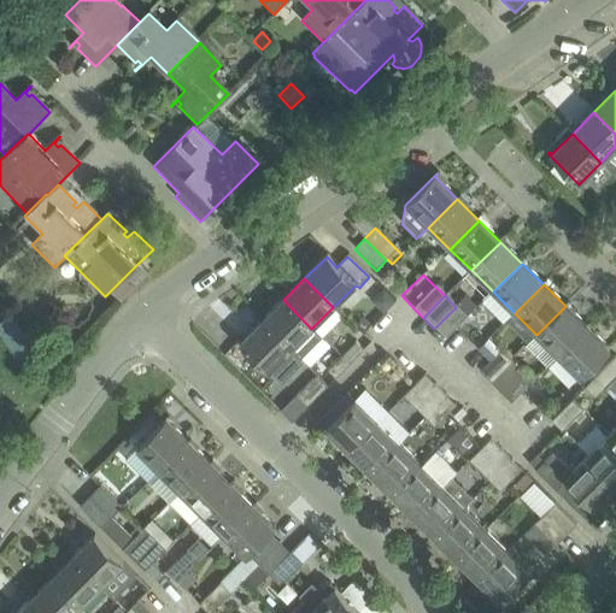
[(321,339),(311,329),(283,300),(262,322),(291,351),(300,360),(321,339)]
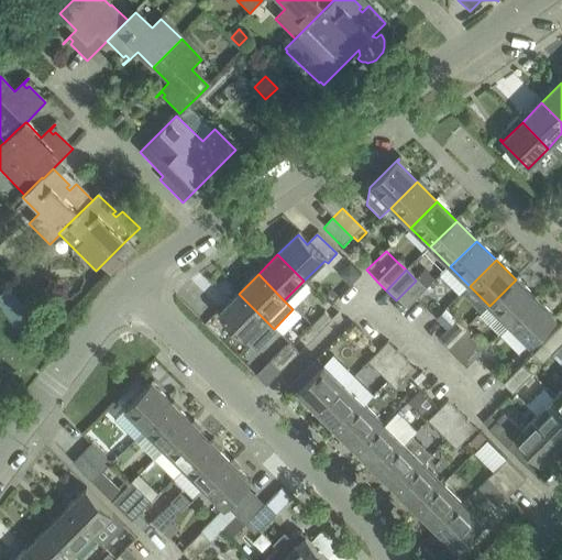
[(509,326),(536,299),(516,280),(489,306),(509,326)]
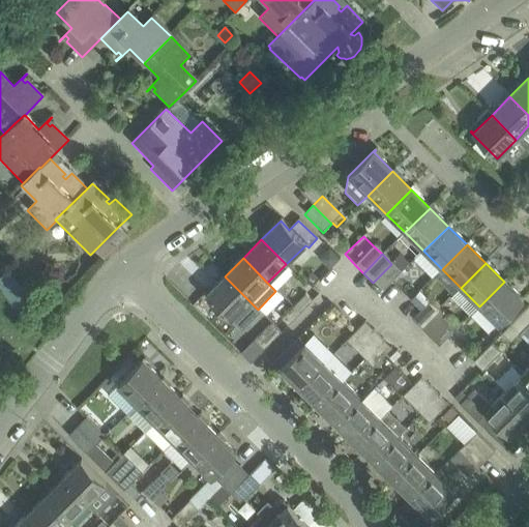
[(382,292),(391,283),(401,273),(391,264),(373,283),(382,292)]
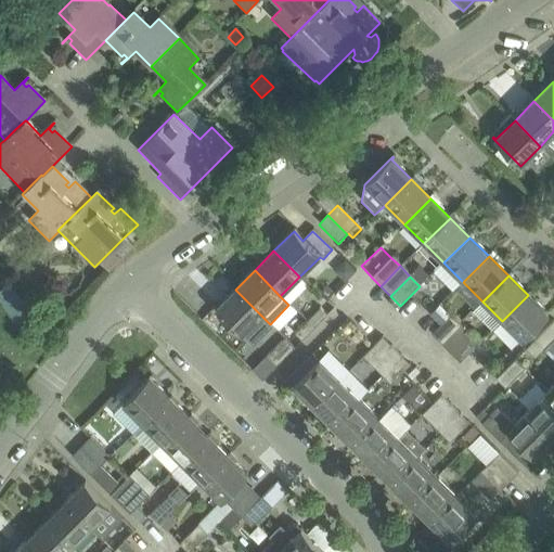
[(0,305),(5,312),(22,302),(10,284),(0,291),(0,305)]
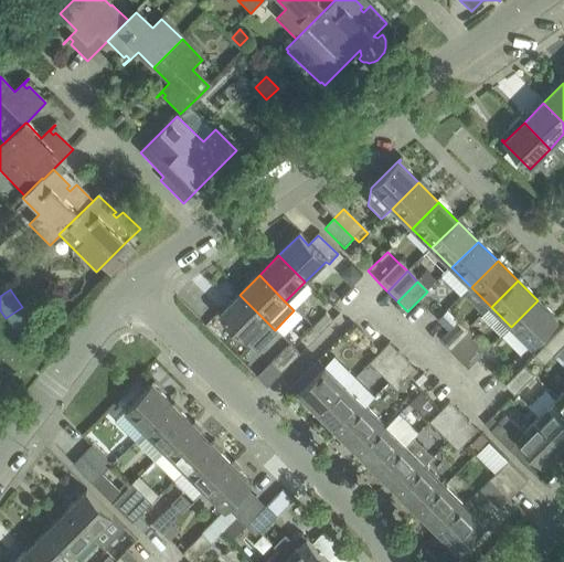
[(245,341),(266,321),(240,295),(220,315),(217,313),(216,314),(245,341)]
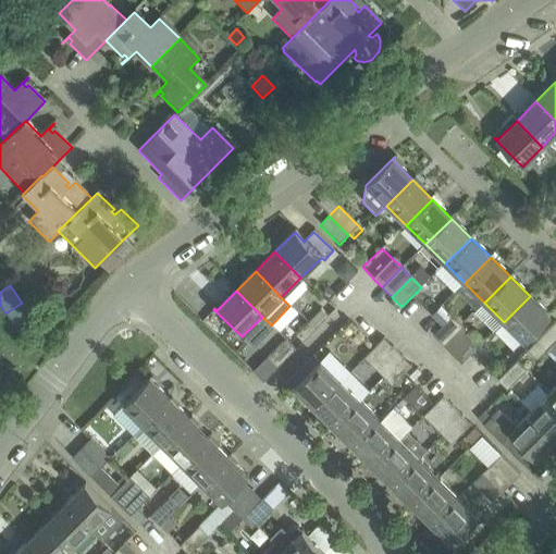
[(524,342),(550,317),(530,296),(504,322),(524,342)]
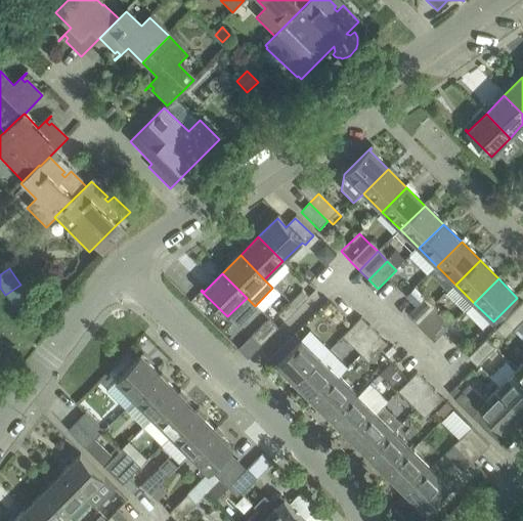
[(296,311),(308,299),(302,293),(290,305),(296,311)]
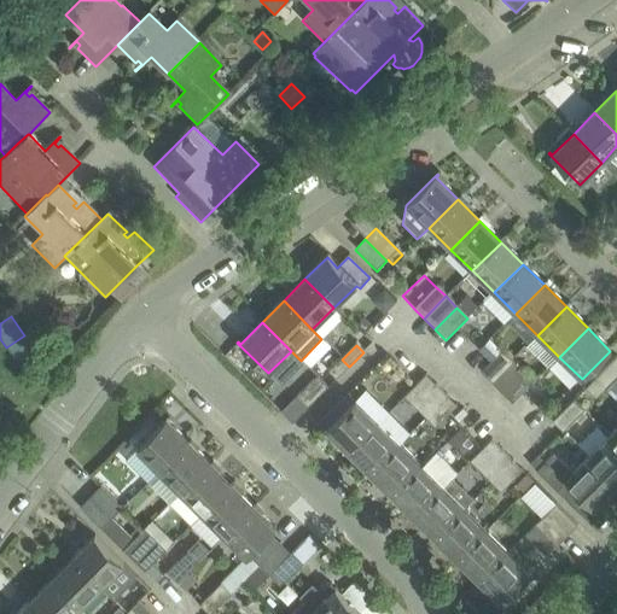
[(489,384),(511,362),(502,352),(481,374),(489,384)]
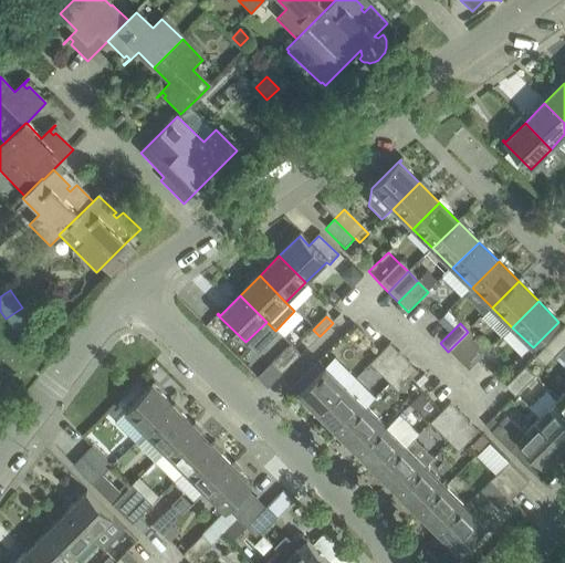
[(564,346),(564,327),(544,348),(554,358),(564,367),(564,348),(564,346)]
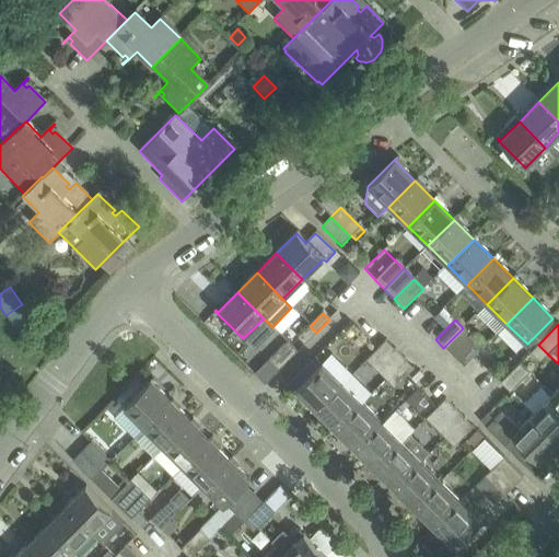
[(304,346),(316,333),(310,326),(297,338),(304,346)]
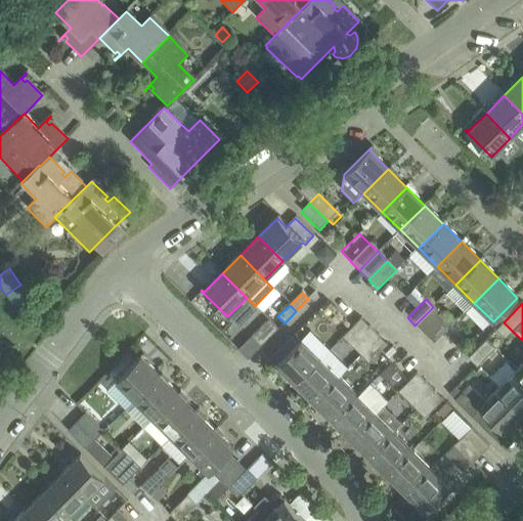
[(425,335),(443,316),(433,307),(415,326),(425,335)]
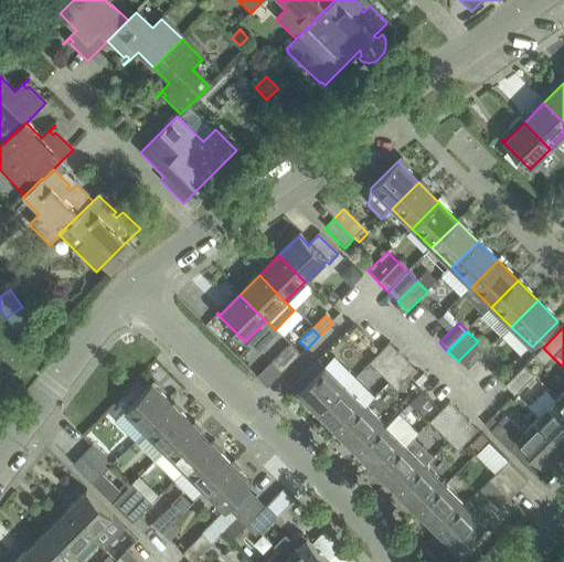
[(467,371),(478,360),(487,351),(478,341),(458,361),(467,371)]
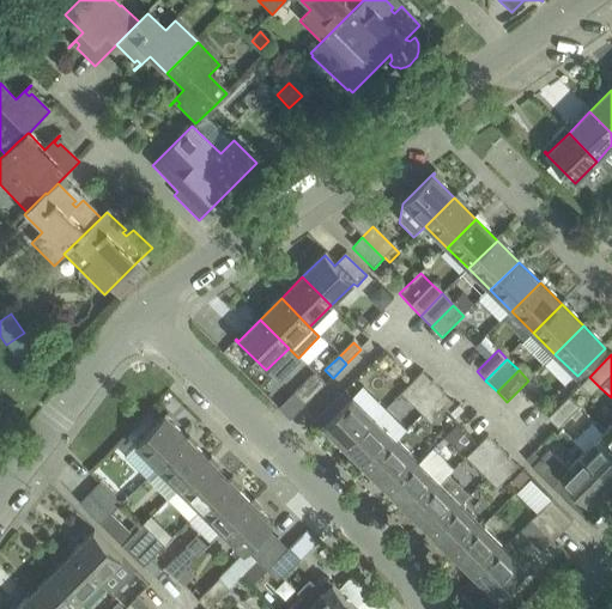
[(408,405),(430,382),(422,373),(400,395),(408,405)]
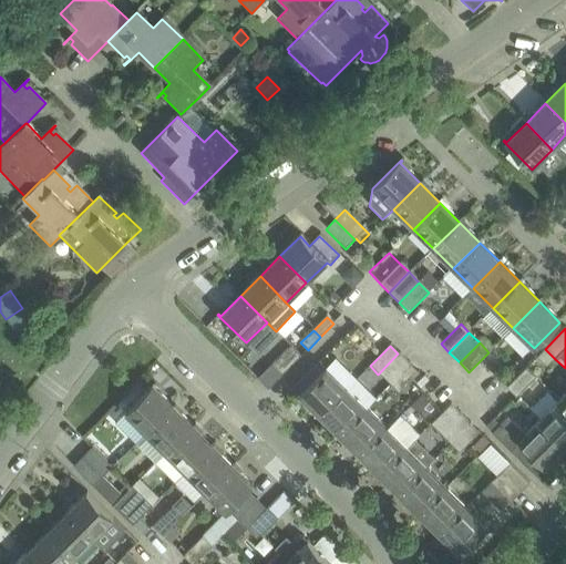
[(281,377),(301,357),(291,347),(271,367),(281,377)]
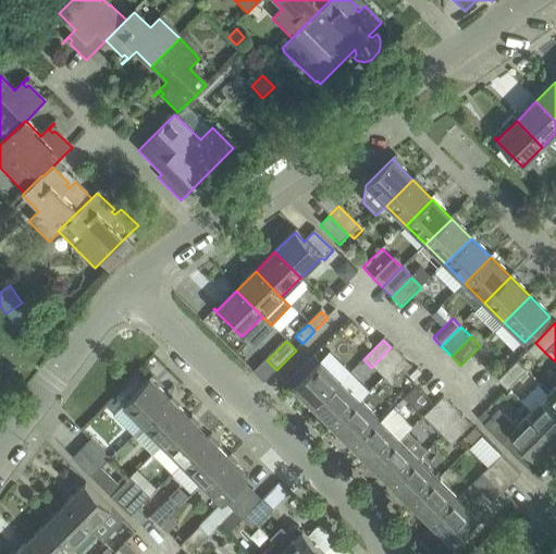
[(536,361),(545,353),(535,343),(527,351),(536,361)]
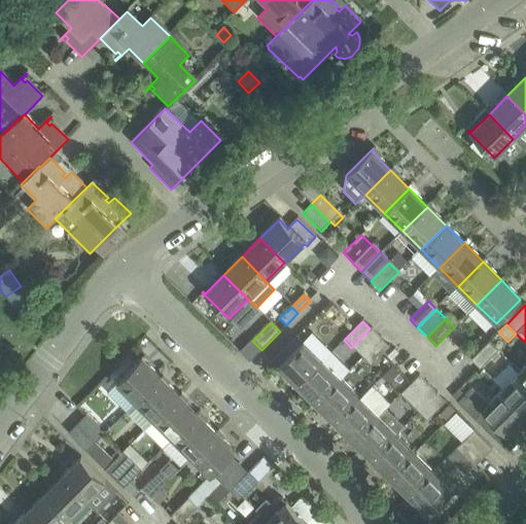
[(361,357),(380,339),(370,328),(351,348),(361,357)]
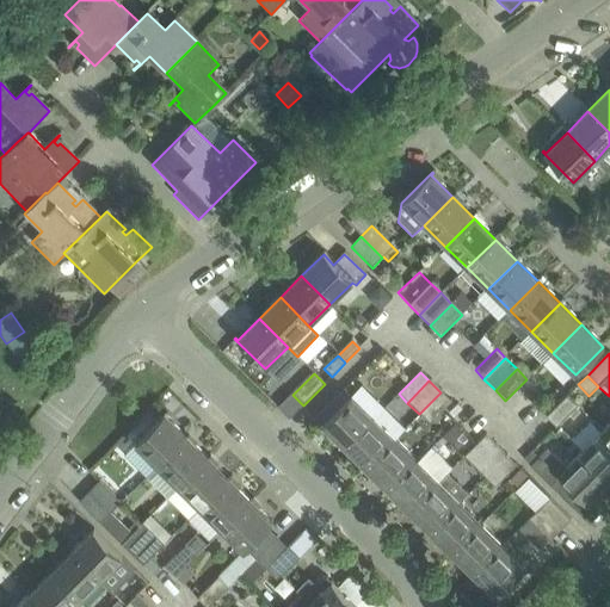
[(430,425),(442,413),(451,403),(441,392),(419,414),(430,425)]
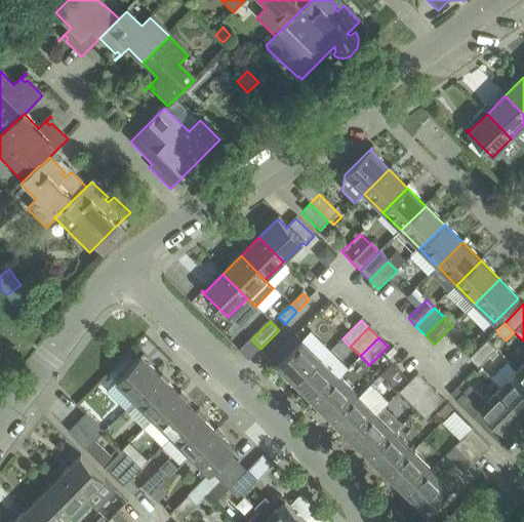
[(296,386),(320,361),(301,342),(277,366),(296,386)]
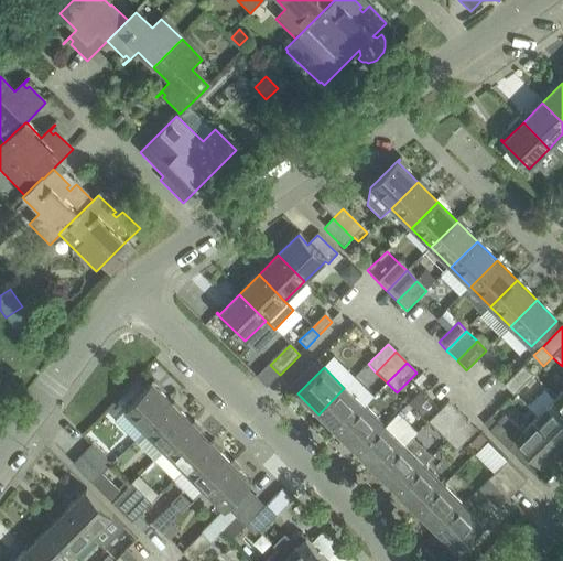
[(504,387),(512,396),(513,397),(533,377),(523,367),(504,387)]
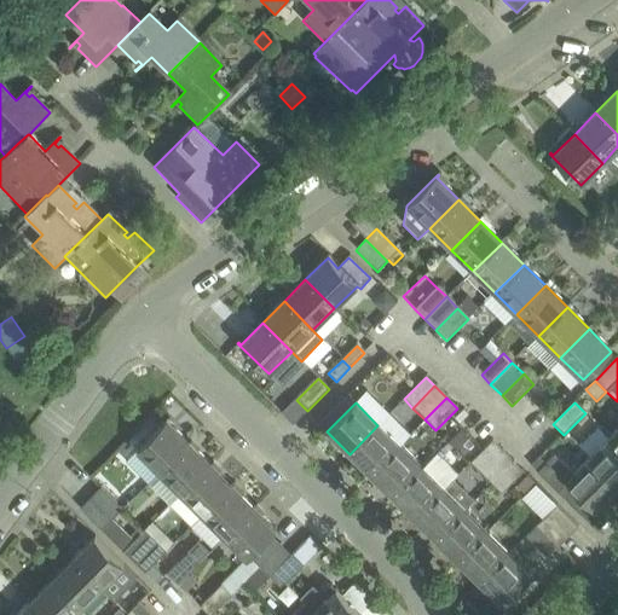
[(159,473),(188,445),(167,423),(169,421),(168,419),(137,451),(159,473)]
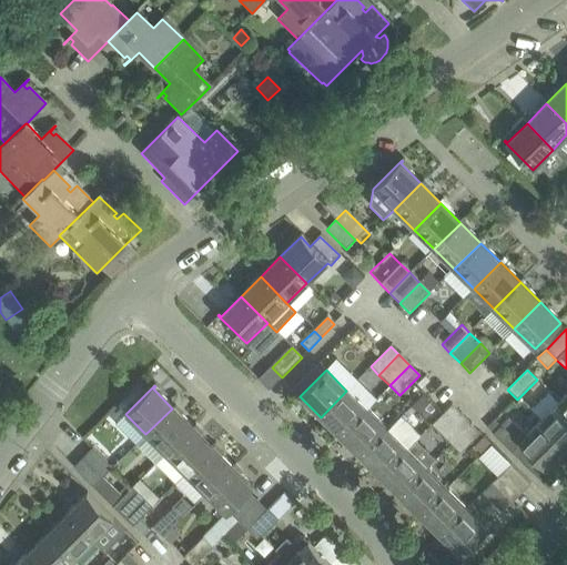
[(341,436),(366,411),(346,391),(321,417),(341,436)]
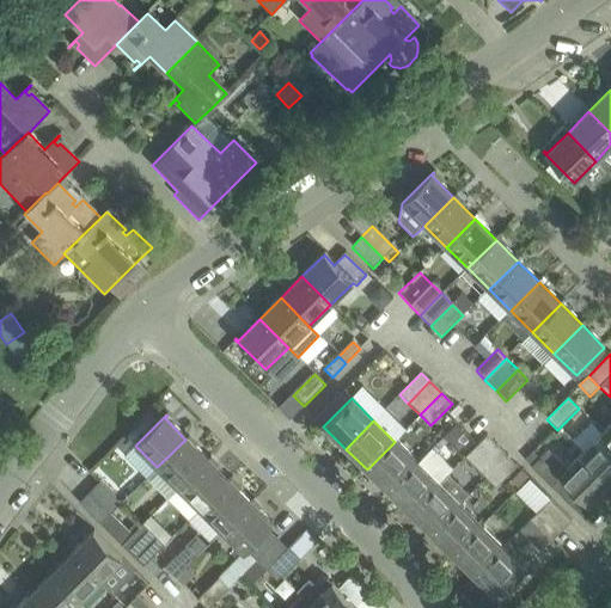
[(463,436),(454,428),(444,438),(452,447),(463,436)]
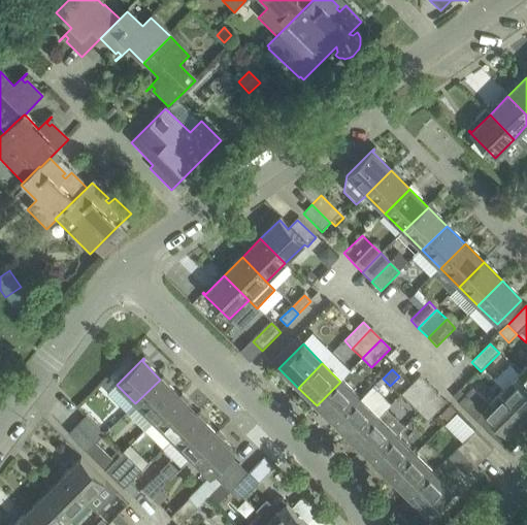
[(526,418),(526,416),(526,380),(520,373),(501,393),(526,418)]
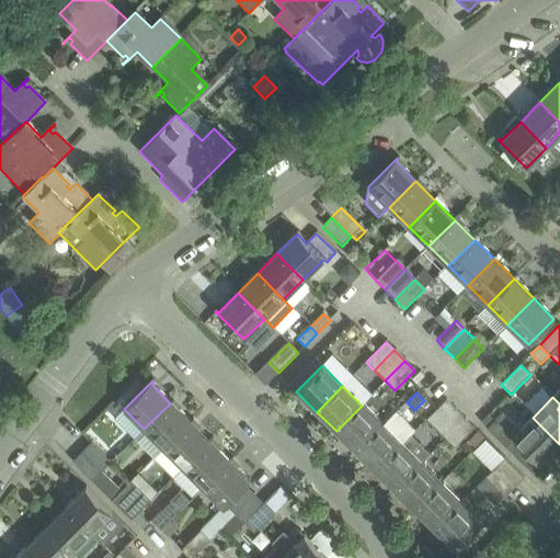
[(434,430),(454,410),(445,401),(425,421),(434,430)]
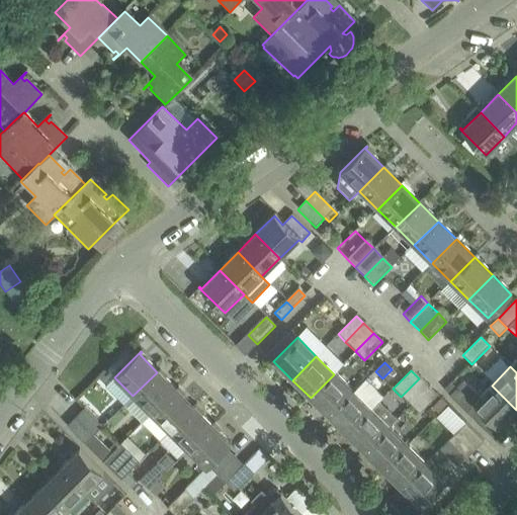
[(152,414),(175,391),(157,372),(133,396),(152,414)]
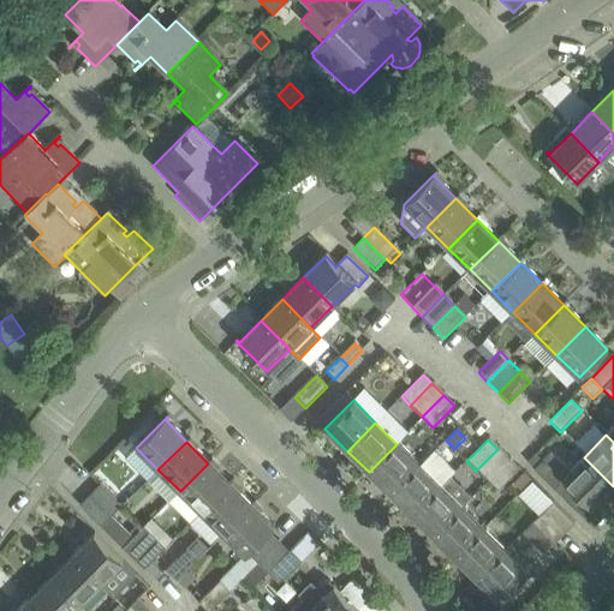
[(391,493),(418,465),(397,444),(369,472),(391,493)]
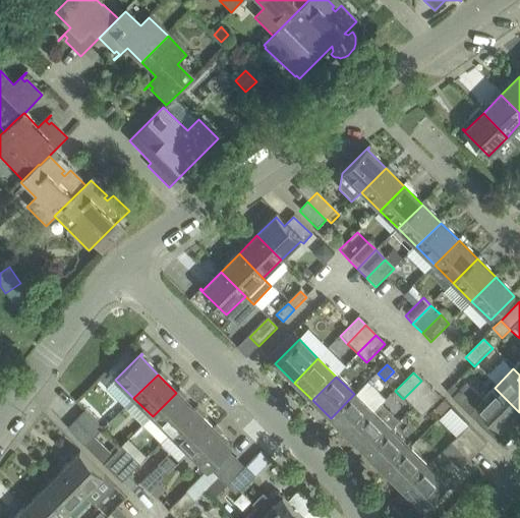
[(412,407),(429,389),(421,381),(403,399),(412,407)]
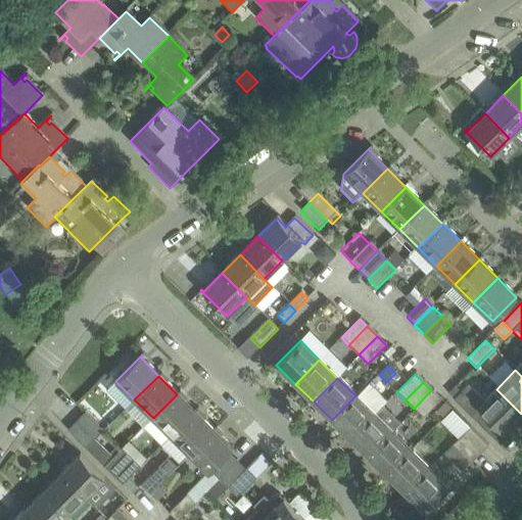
[(496,389),(484,402),(468,385),(461,393),(455,387),(447,394),(489,436),(497,427),(503,431),(521,414),(496,389)]
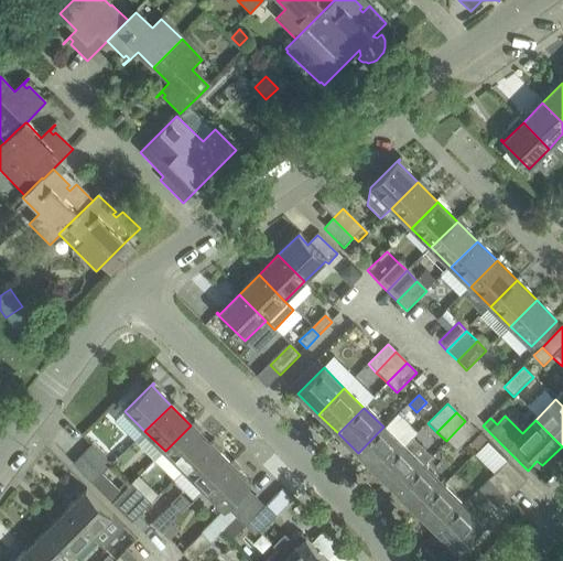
[(456,452),(476,431),(465,421),(446,441),(456,452)]
